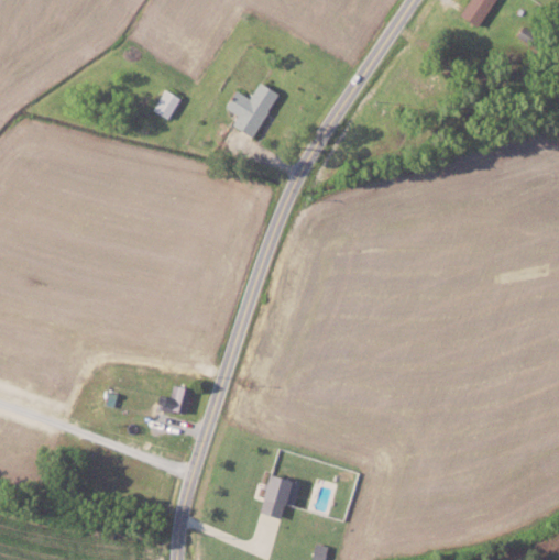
[(496,0),(470,0),(460,15),(478,28),(496,0)]
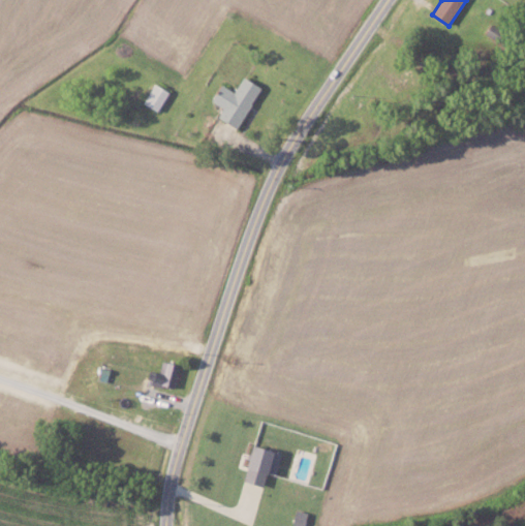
[(260,87),(243,79),(236,93),(220,86),(212,102),(224,109),(218,120),(240,130),(260,87)]
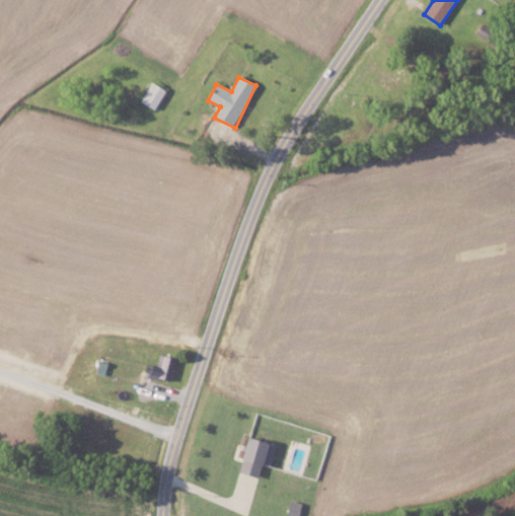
[(142,102),(157,111),(166,91),(152,83),(142,102)]
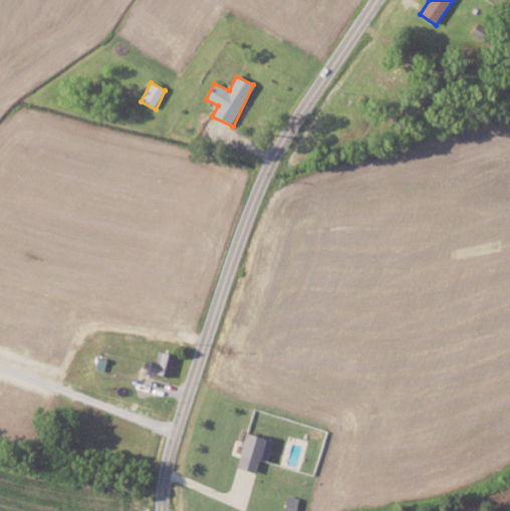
[(150,362),(148,374),(168,378),(173,355),(158,352),(156,363),(150,362)]
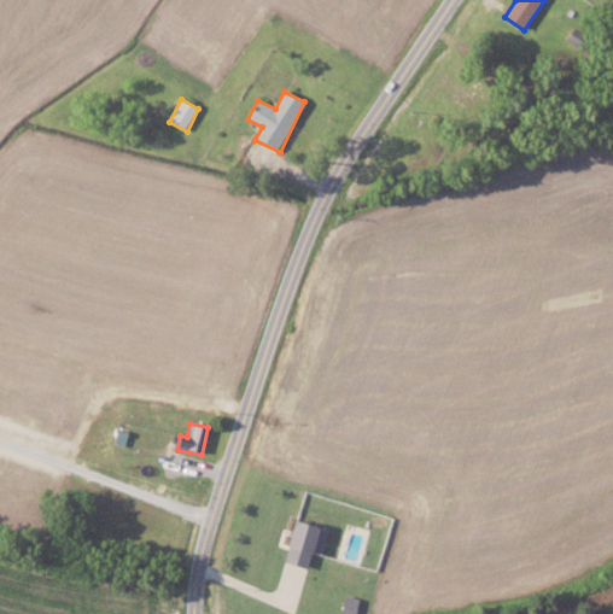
[(308,569),(311,554),(322,556),(330,531),(295,521),(282,563),(308,569)]
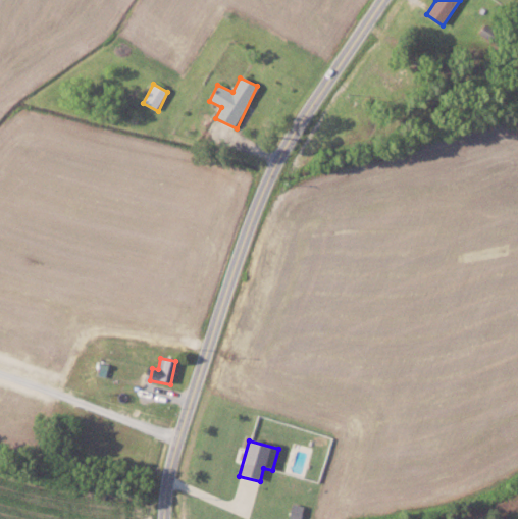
All buildings are outlined.
